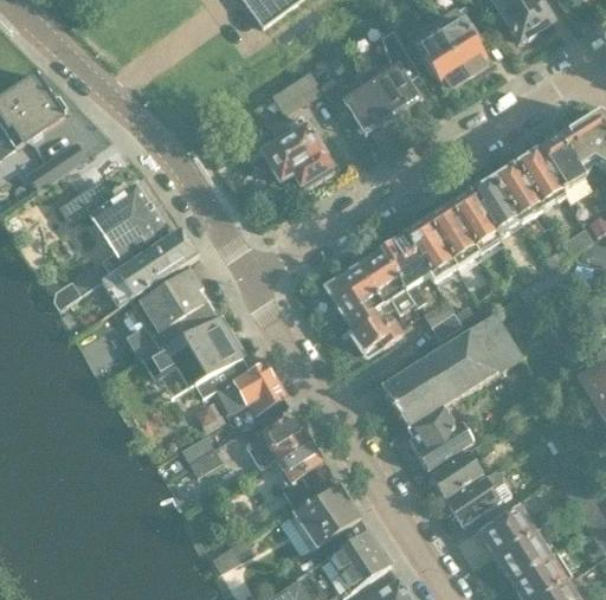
[(244,0),(263,25),(296,0),(244,0)]
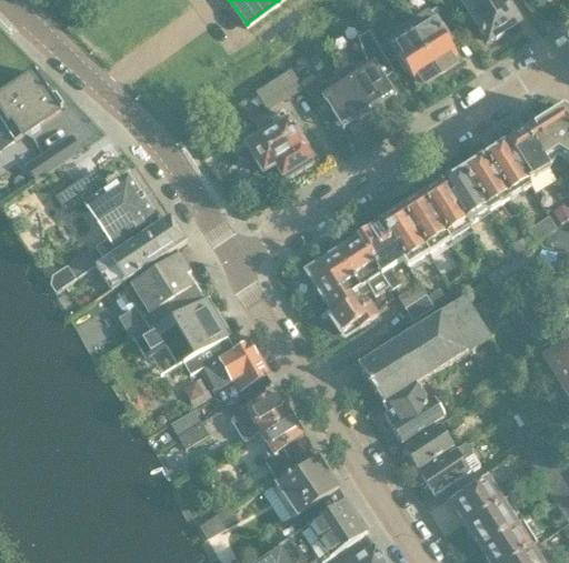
[(503,28),(518,19),(506,0),(465,0),(482,28),(480,29),(482,31),(483,30),(488,38),(490,37),(495,37),(501,32),(503,28)]
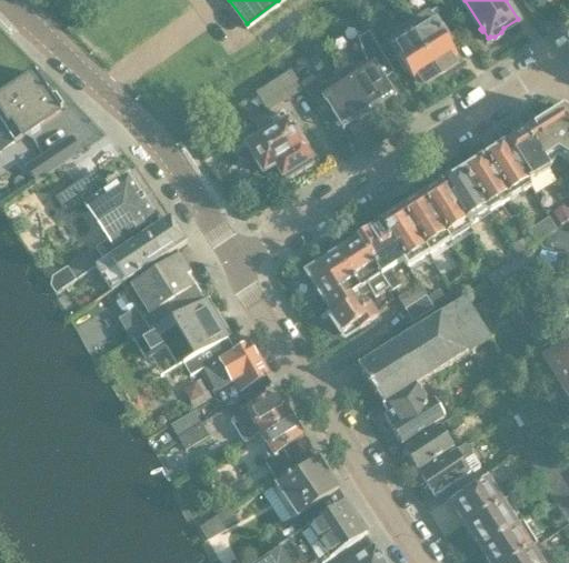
[(457,54),(449,40),(450,39),(442,26),(440,27),(433,17),(435,17),(428,6),(407,20),(440,72),(455,62),(452,58),(457,54)]
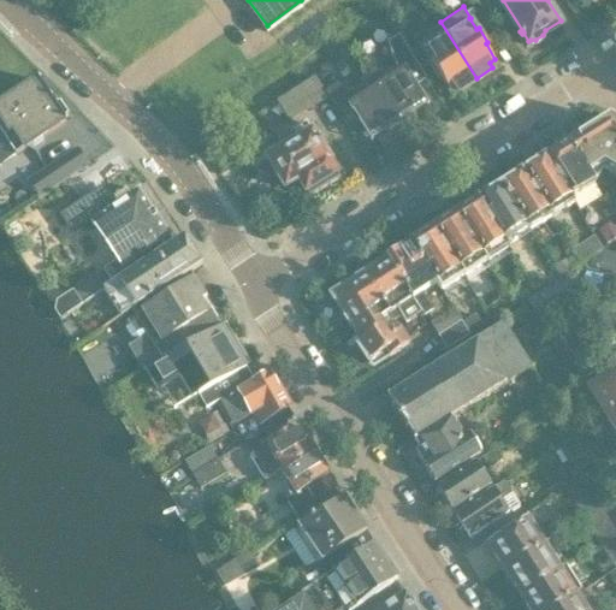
[(477,78),(440,22),(425,31),(431,41),(424,46),(431,58),(428,59),(438,73),(440,72),(450,88),(455,84),(458,89),(477,78)]
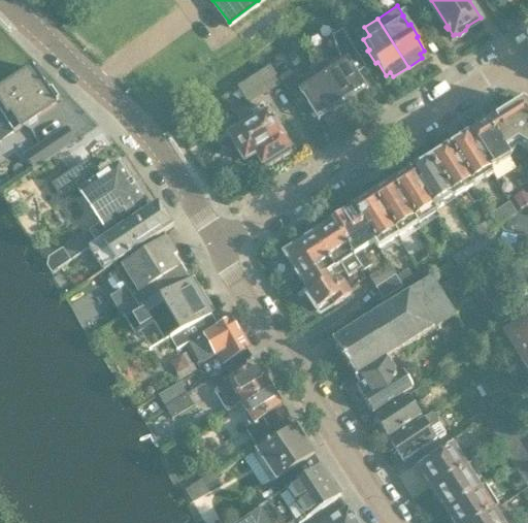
[(363,83),(350,61),(359,55),(344,33),(341,27),(332,33),(334,39),(340,55),(330,61),(332,65),(324,70),(343,101),(356,94),(353,89),(363,83)]
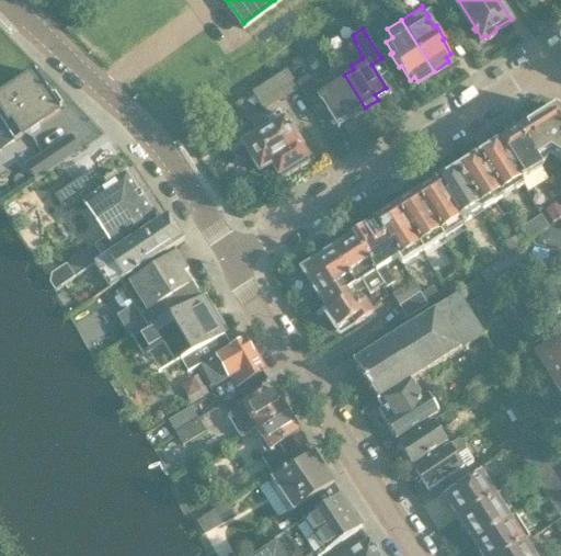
[(6,88),(0,91),(0,104),(7,116),(1,120),(13,138),(25,129),(31,133),(39,127),(38,121),(60,106),(59,105),(61,100),(55,89),(48,89),(34,68),(6,88)]
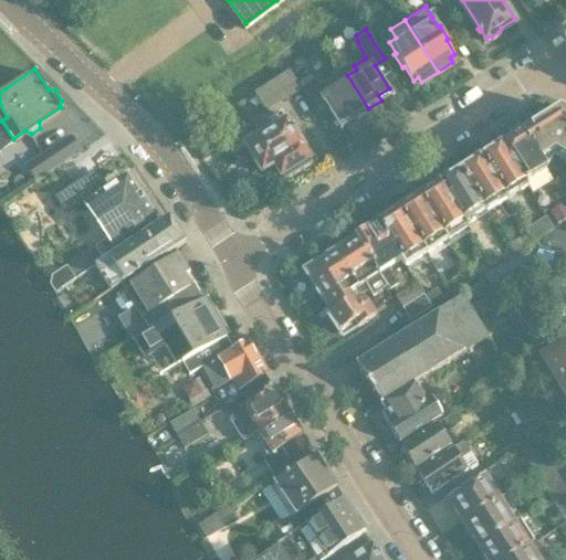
[(368,108),(347,75),(336,83),(334,78),(323,86),(310,73),(299,81),(314,104),(324,98),(338,120),(349,114),(353,118),(368,108)]
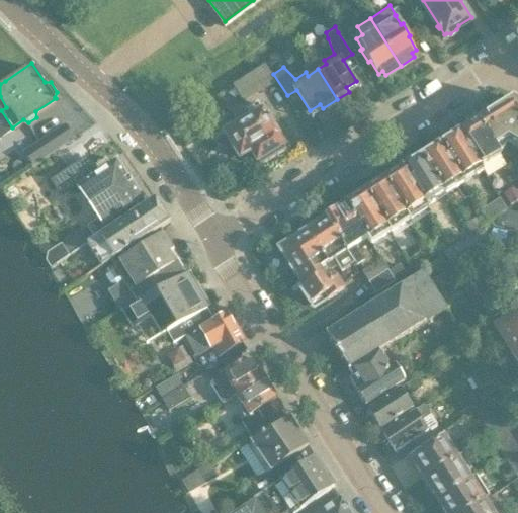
[(240,78),(250,94),(254,91),(245,75),(240,78)]
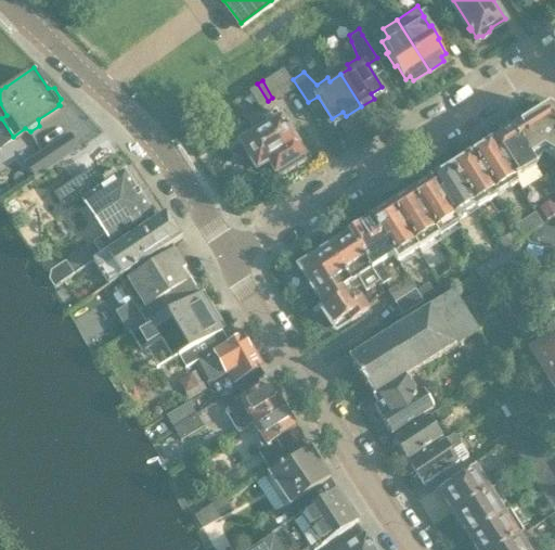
[(554,106),(549,103),(514,125),(531,154),(544,146),(544,145),(554,128),(554,106)]
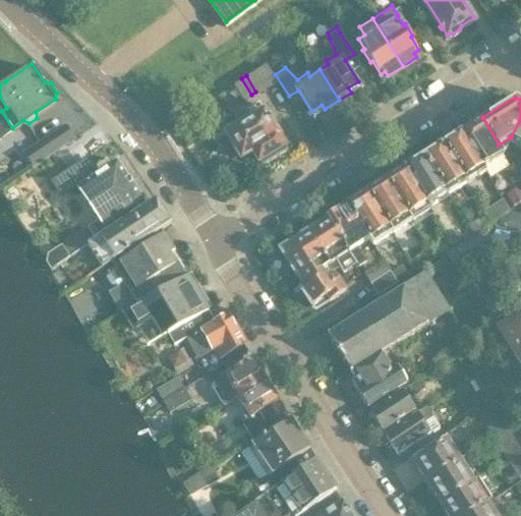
[(241,121),(226,130),(232,140),(232,145),(236,151),(239,153),(240,155),(251,148),(261,163),(287,148),(269,117),(271,116),(269,114),(268,115),(258,100),(246,107),(248,111),(238,117),(241,121)]
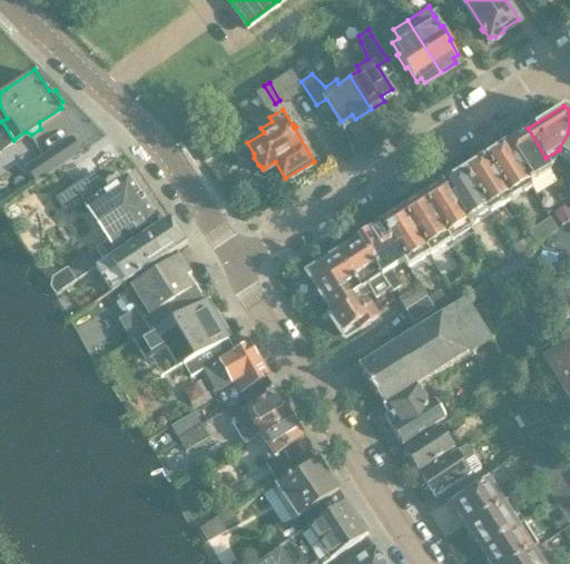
[(84,142),(75,128),(52,142),(61,157),(84,142)]
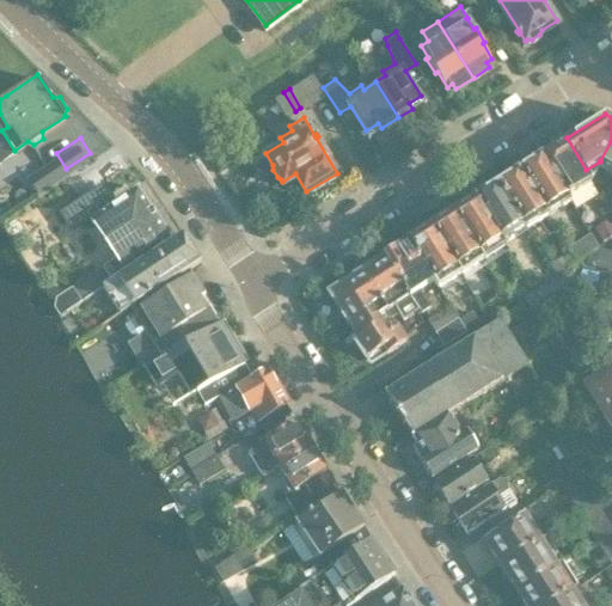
[(586,170),(567,138),(544,152),(569,193),(592,178),(588,175),(586,170)]
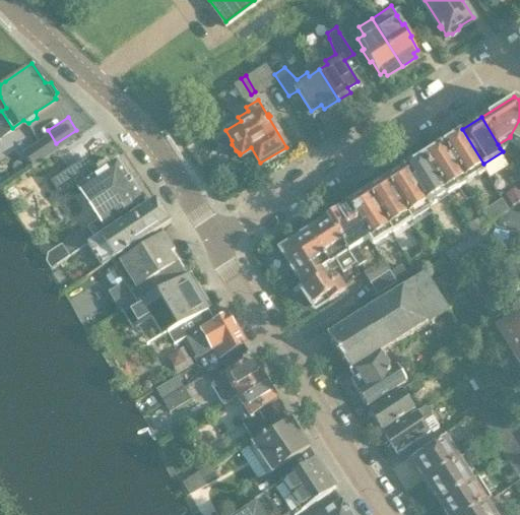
[(519,120),(510,136),(510,137),(519,142),(519,120)]
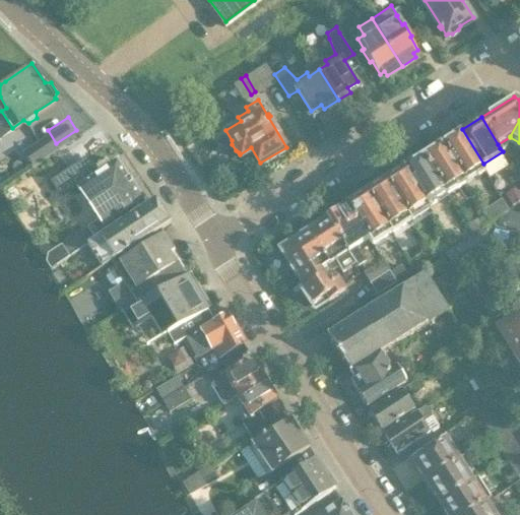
[(436,129),(435,130),(440,137),(441,136),(446,133),(441,126),(436,129)]
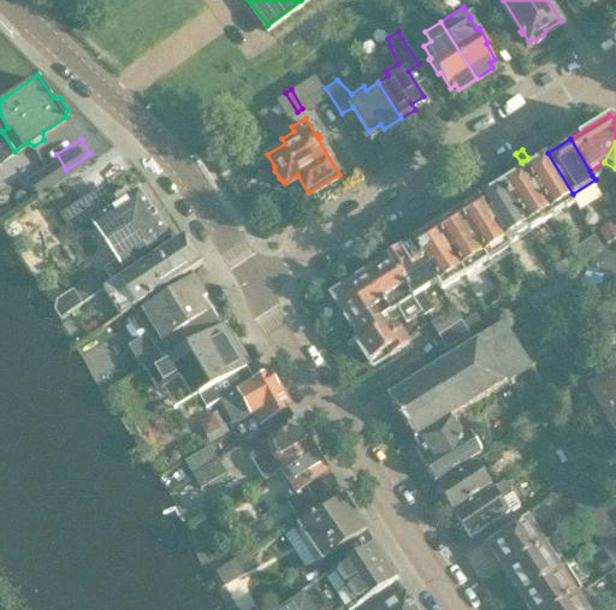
[(548,153),(526,167),(554,213),(576,199),(573,194),(548,153)]
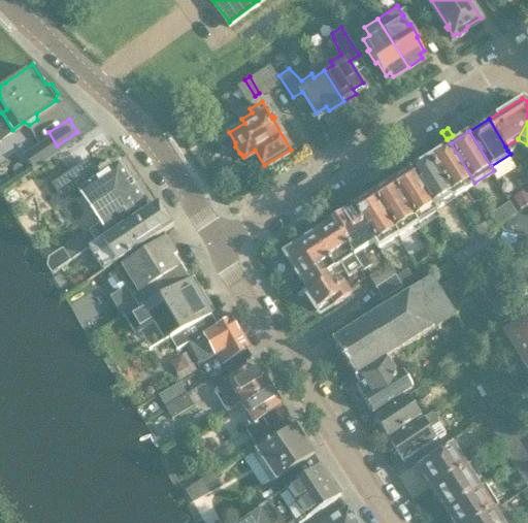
[(451,143),(431,155),(456,194),(474,183),(451,143)]
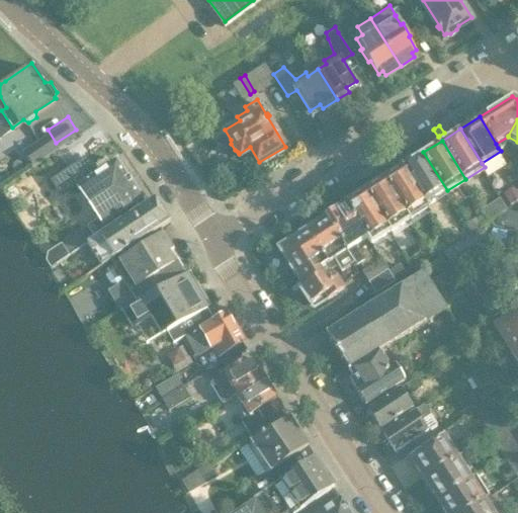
[(423,152),(405,164),(428,202),(447,190),(423,152)]
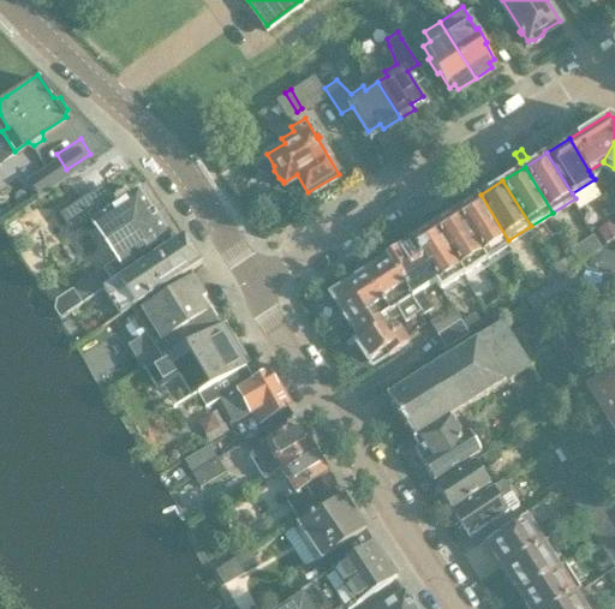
[(101,184),(60,210),(73,230),(90,219),(117,257),(103,266),(112,279),(135,262),(131,255),(167,231),(168,232),(169,232),(139,186),(114,203),(101,184)]
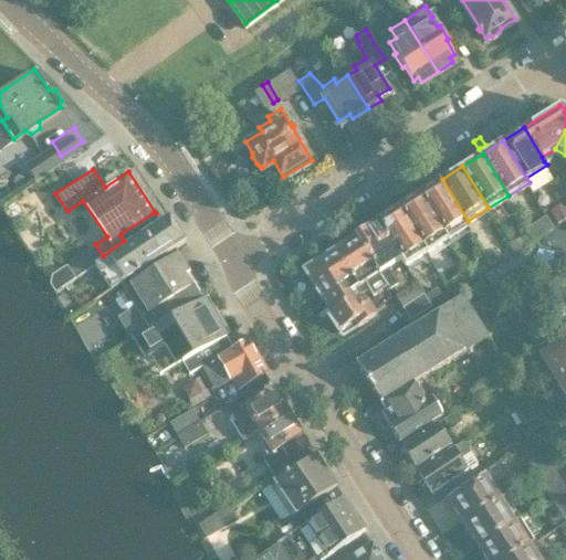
[(442,179),(421,192),(449,238),(470,224),(468,221),(442,179)]
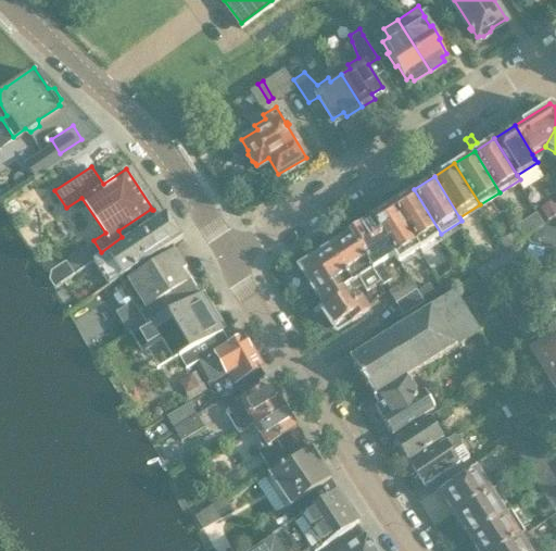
[(414,189),(393,201),(421,246),(441,234),(414,189)]
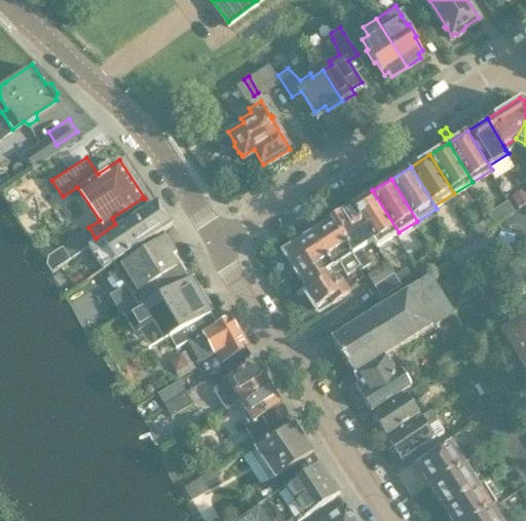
[(512,192),(517,203),(525,198),(525,187),(525,186),(512,192)]
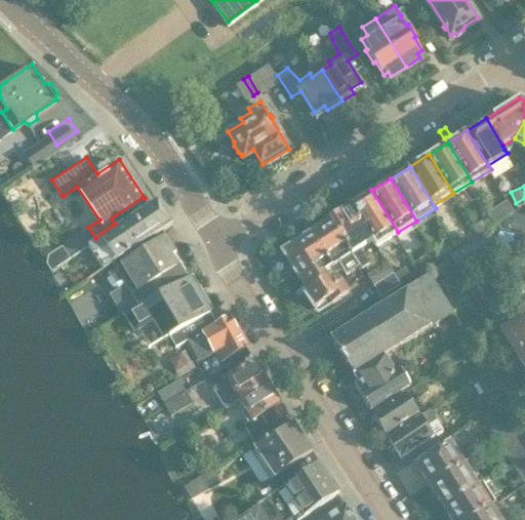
[(398,232),(371,190),(352,203),(373,237),(377,245),(398,232)]
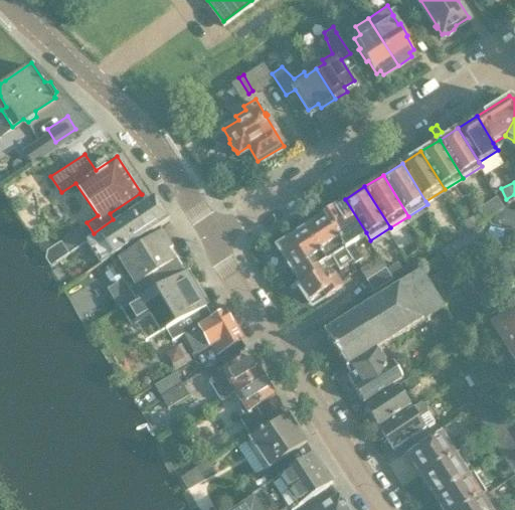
[(89,236),(87,238),(92,247),(100,260),(112,251),(116,249),(160,222),(169,216),(154,193),(144,199),(113,219),(94,233),(89,236)]
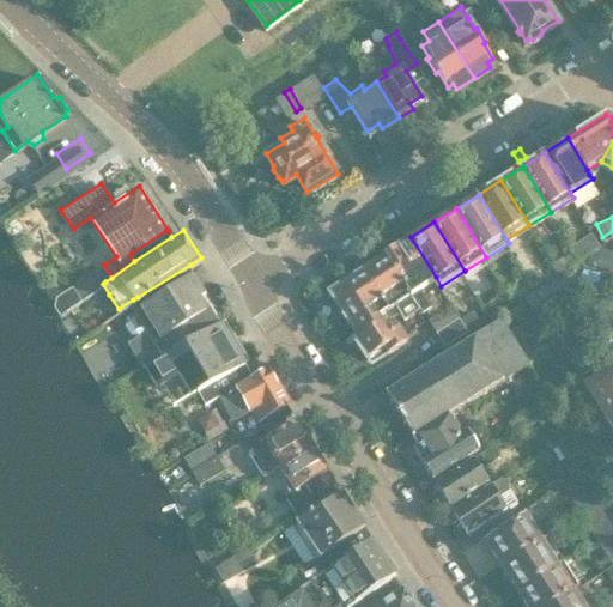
[(436,277),(411,237),(387,252),(422,308),(430,303),(420,286),(436,277)]
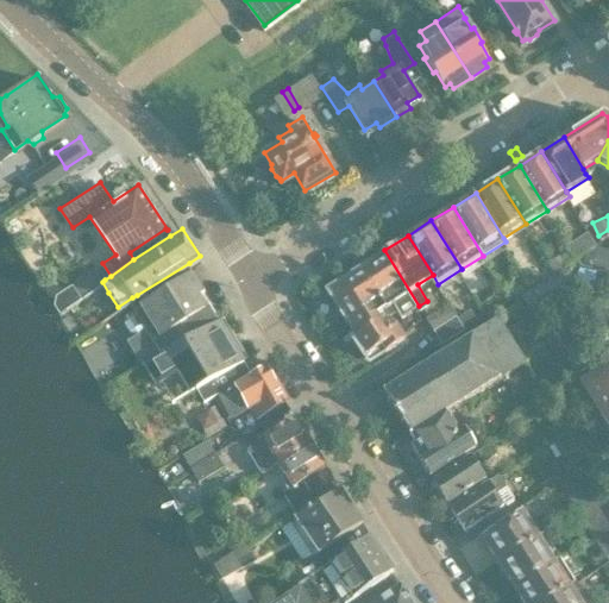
[(608,245),(596,243),(592,261),(608,264),(608,245)]
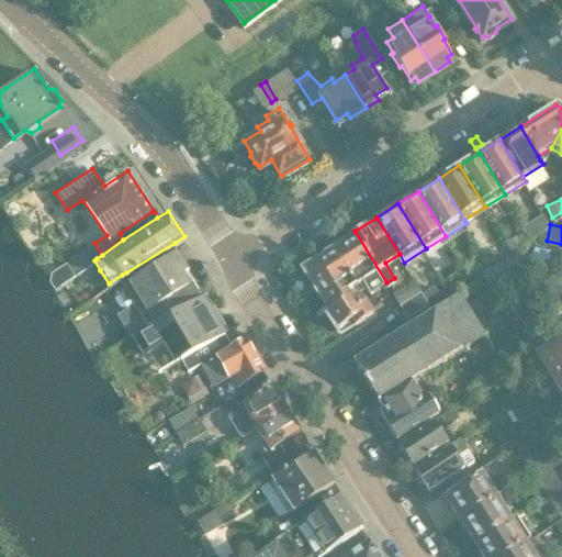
[(386,282),(355,231),(333,245),(359,288),(366,283),(370,290),(384,281),(385,283),(386,282)]
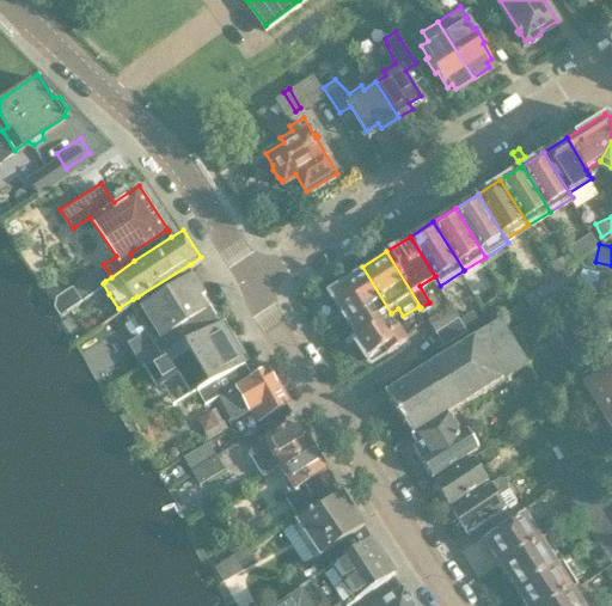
[(127,312),(126,320),(130,330),(139,332),(146,329),(152,340),(154,338),(164,353),(220,320),(209,301),(206,304),(201,294),(203,293),(202,291),(206,289),(190,264),(138,297),(141,301),(142,304),(127,312)]
